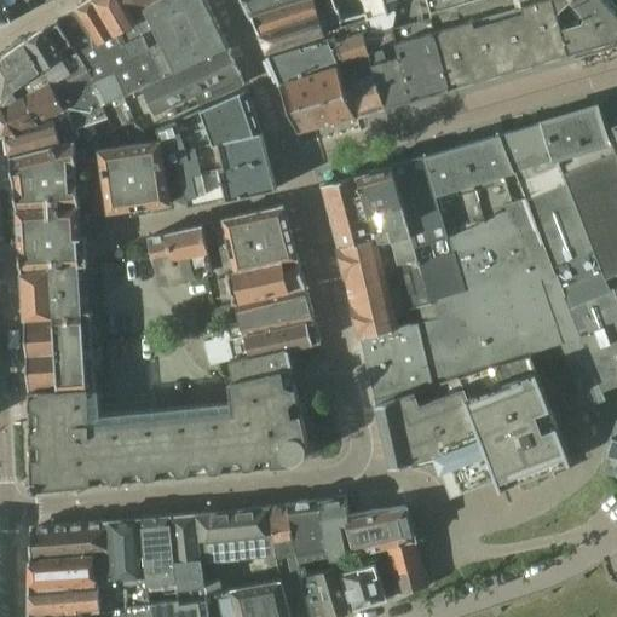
[(0,27),(11,23),(10,23),(30,12),(29,12),(22,1),(22,0),(41,0),(45,5),(52,0),(0,0),(0,27)]
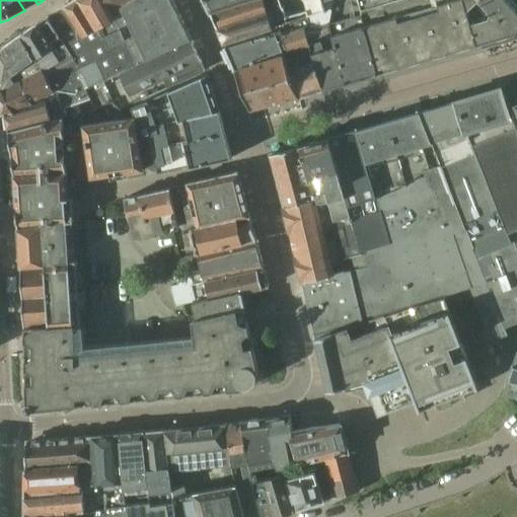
[(62,9),(46,19),(65,56),(78,73),(93,65),(102,82),(107,80),(118,74),(133,65),(145,59),(188,39),(168,0),(129,0),(107,13),(113,22),(94,32),(93,30),(79,40),(62,9)]
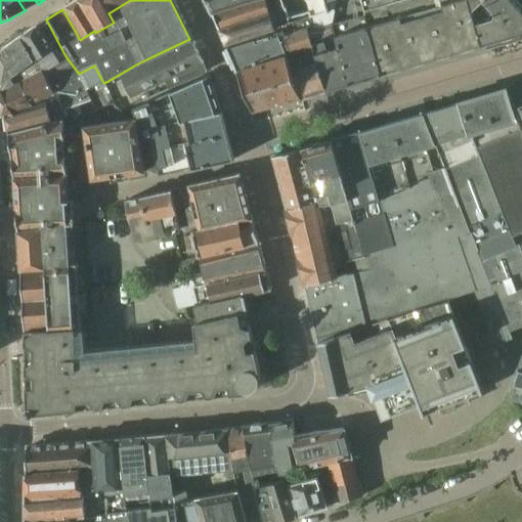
[(78,0),(77,1),(94,31),(95,33),(114,23),(109,13),(101,0),(78,0)]
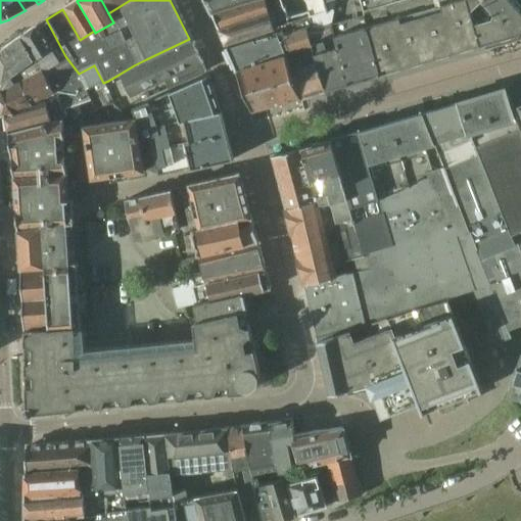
[(101,0),(108,13),(130,0),(101,0)]
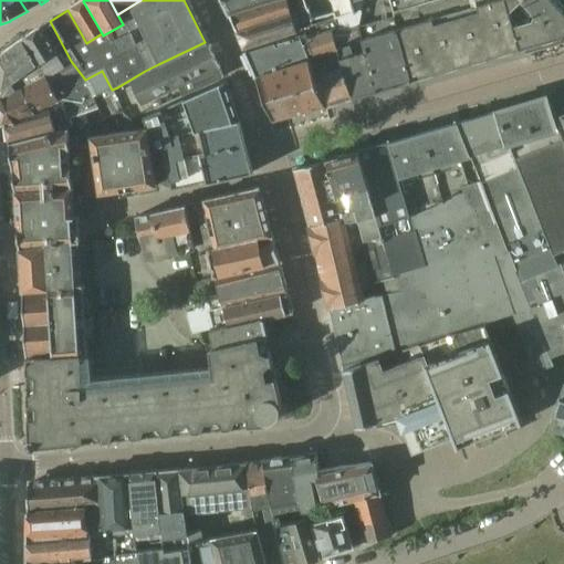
[(219,0),(220,1),(225,10),(228,16),(228,17),(288,0),(219,0)]
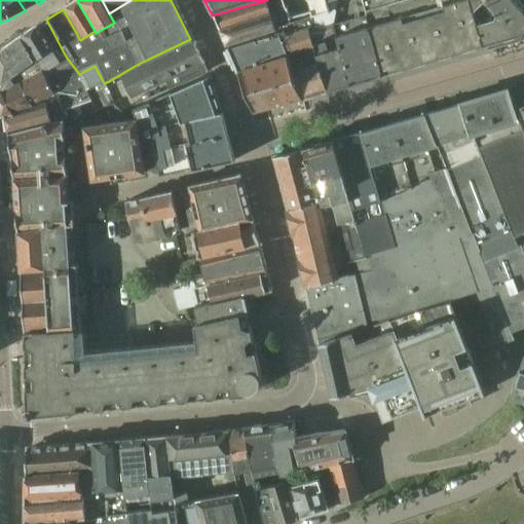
[(267,0),(212,15),(218,31),(285,11),(284,9),(314,0),(267,0)]
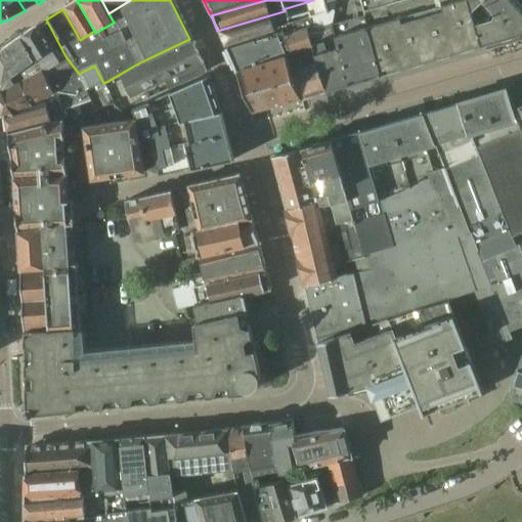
[(313,0),(283,9),(284,11),(217,31),(224,47),(277,30),(276,26),(286,23),(287,27),(310,18),(329,12),(325,3),(324,0),(313,0)]
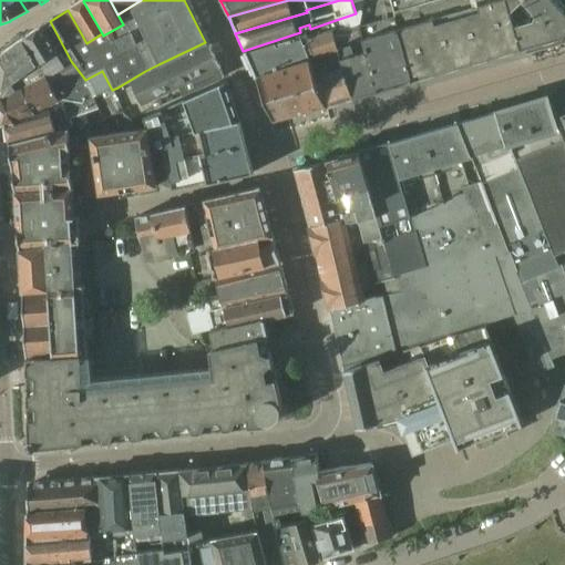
[(388,0),(392,13),(438,0),(388,0)]
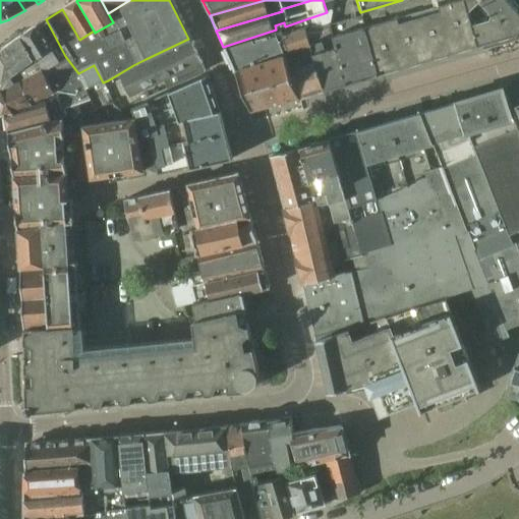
[(402,0),(360,12),(361,16),(378,75),(477,47),(463,0),(402,0)]
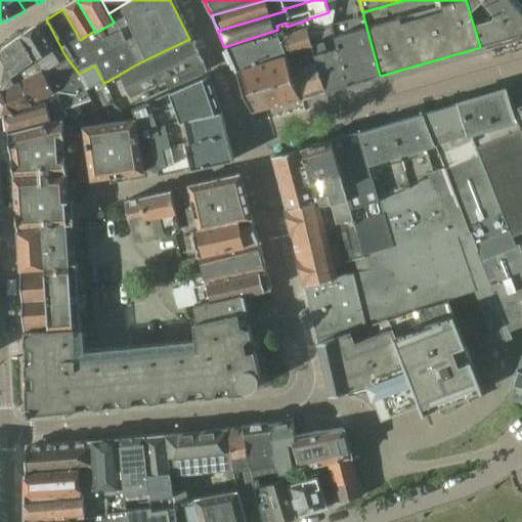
[(521,12),(510,0),(466,0),(480,47),(521,35),(521,12)]
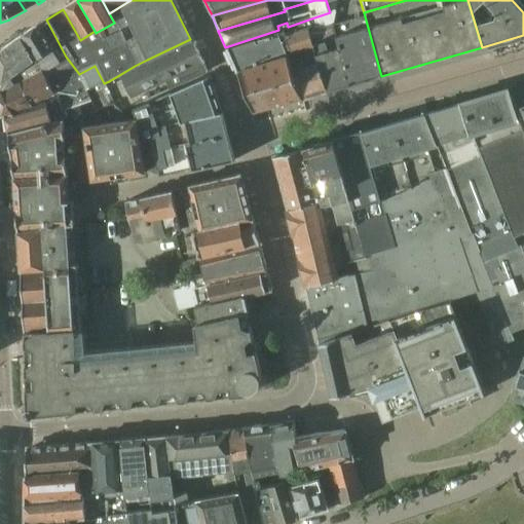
[(64,9),(63,9),(80,40),(95,31),(77,1),(64,9)]
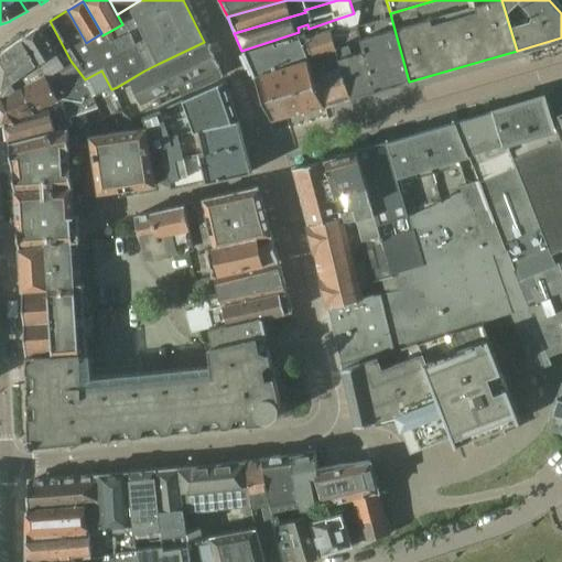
[(356,28),(357,23),(358,12),(360,1),(359,1),(350,3),(354,13),(334,20),(336,30),(354,24),(355,29),(356,28)]
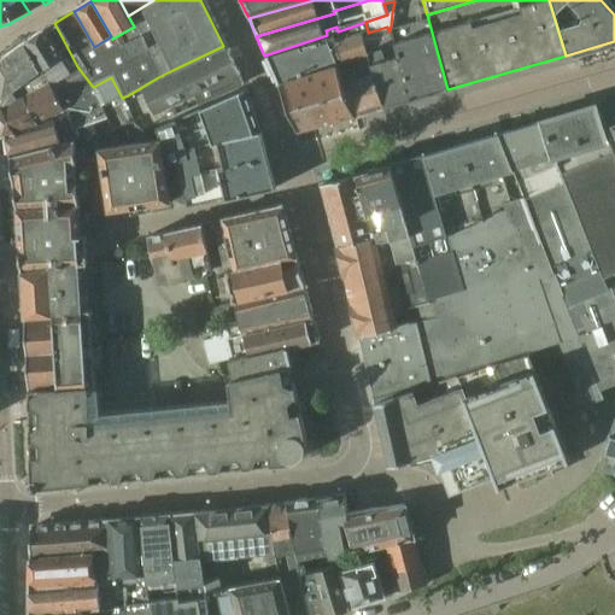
[(388,31),(408,100),(447,89),(428,19),(390,30),(388,31)]
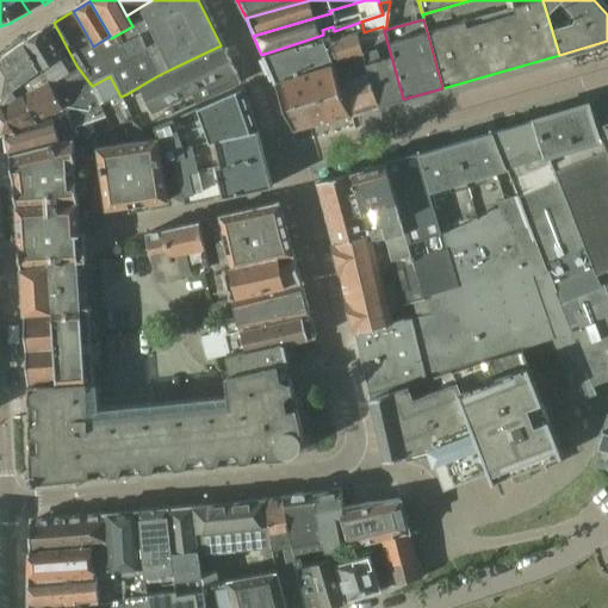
[(264,59),(273,81),(330,67),(363,59),(358,35),(364,32),(361,22),(334,31),(334,32),(340,31),(341,38),(329,42),(328,38),(323,39),(265,56),(266,57),(264,59)]
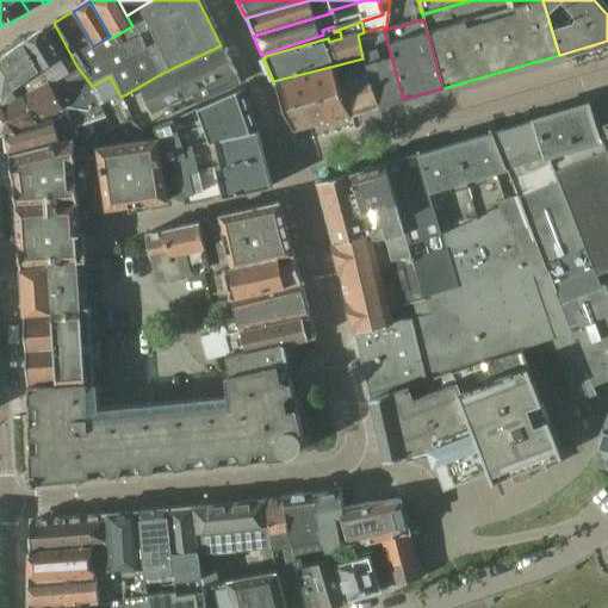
[(53,24),(42,31),(53,53),(56,59),(63,73),(76,66),(54,23),(53,24)]
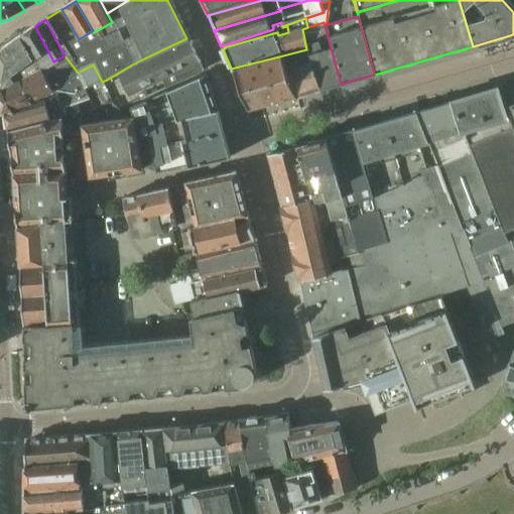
[(307,27),(302,29),(306,49),(309,65),(311,71),(312,70),(318,90),(319,90),(341,84),(325,26),(324,22),(307,27)]
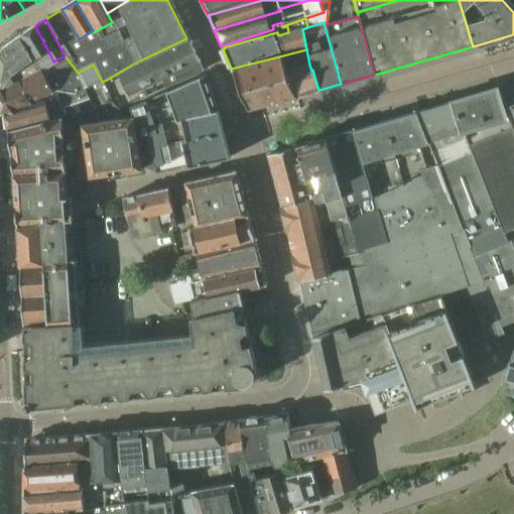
[(19,37),(18,38),(23,49),(31,59),(47,49),(44,44),(35,26),(28,31),(19,37)]
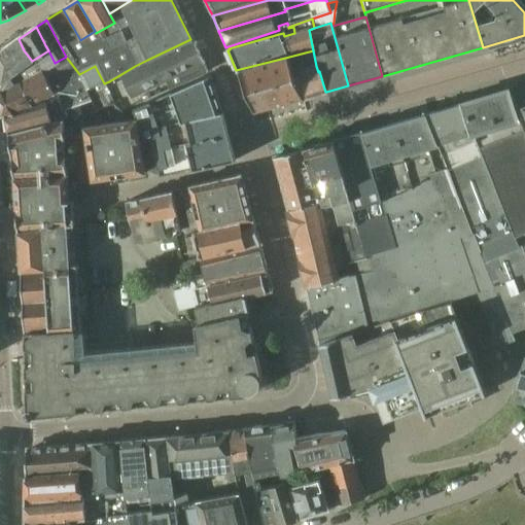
[(2,91),(38,71),(55,63),(48,50),(32,61),(24,50),(19,39),(0,51),(0,76),(1,84),(2,91)]
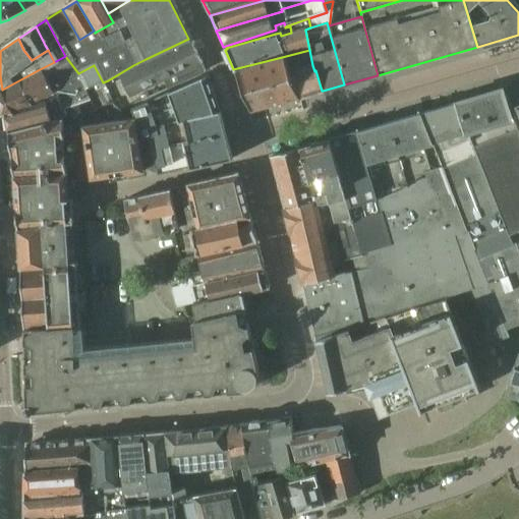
[(189,39),(146,59),(133,65),(118,74),(108,80),(103,82),(89,91),(85,93),(90,101),(93,111),(116,101),(120,109),(205,72),(199,61),(189,39)]
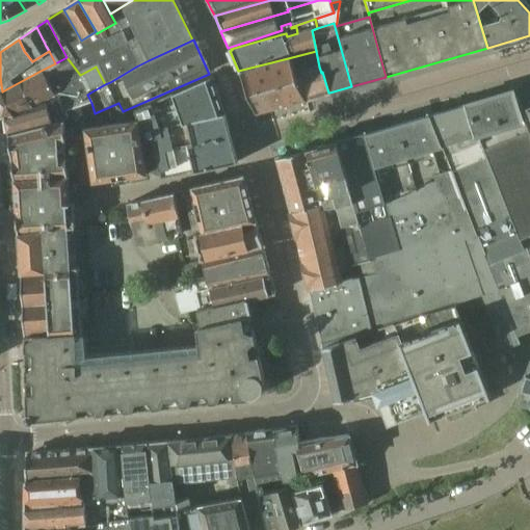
[(288,58),(293,74),(319,67),(316,51),(288,58)]
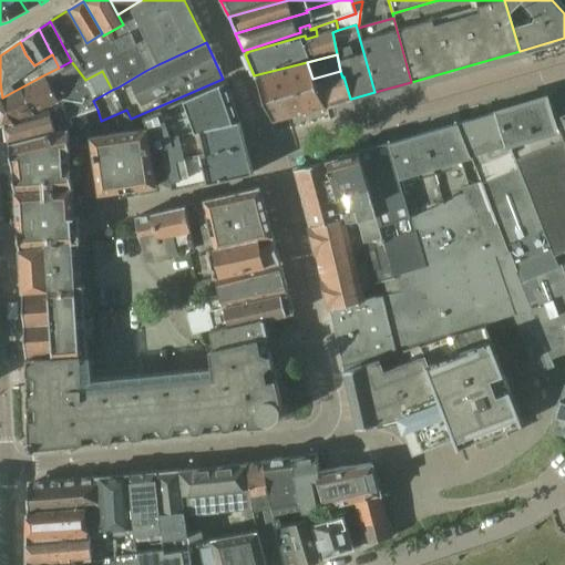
[(70,120),(85,114),(98,110),(93,101),(96,99),(86,81),(71,61),(59,68),(41,76),(2,98),(0,98),(0,122),(2,126),(63,105),(67,121),(70,120)]
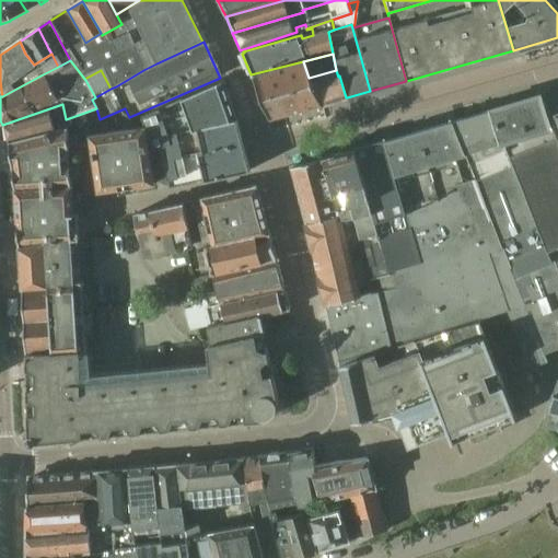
[(303,61),(251,74),(252,77),(253,78),(255,84),(257,91),(260,97),(268,119),(269,119),(317,106),(309,78),(303,61)]
